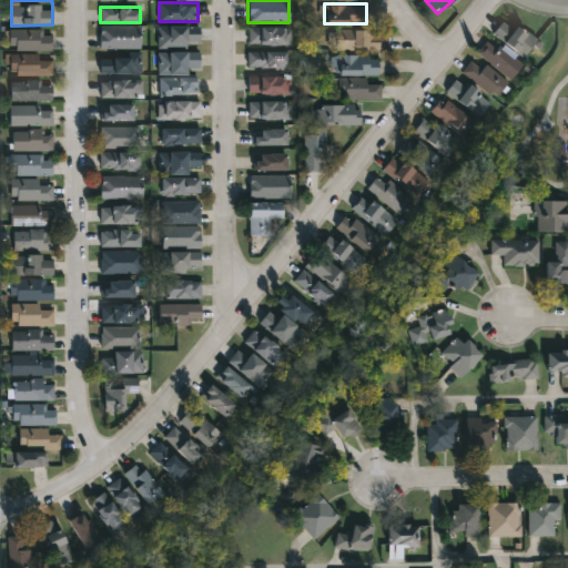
[(492,34),(504,18),(536,40),(524,57),(492,34)]
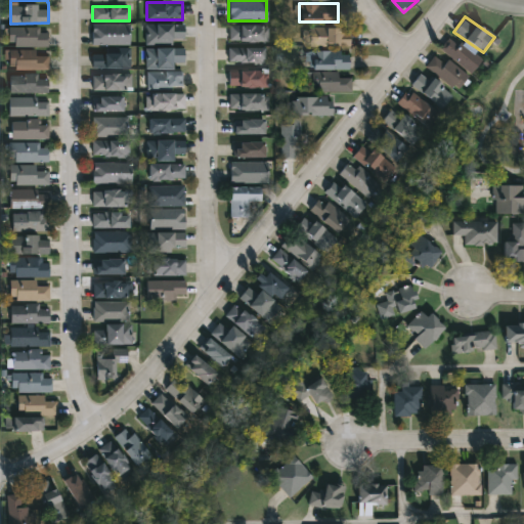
[(129,45),(91,45),(91,24),(129,24),(129,45)]
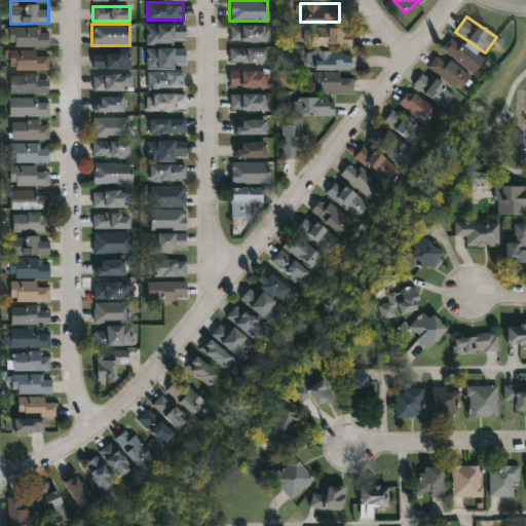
[(145,43),(145,24),(184,24),(184,43),(145,43)]
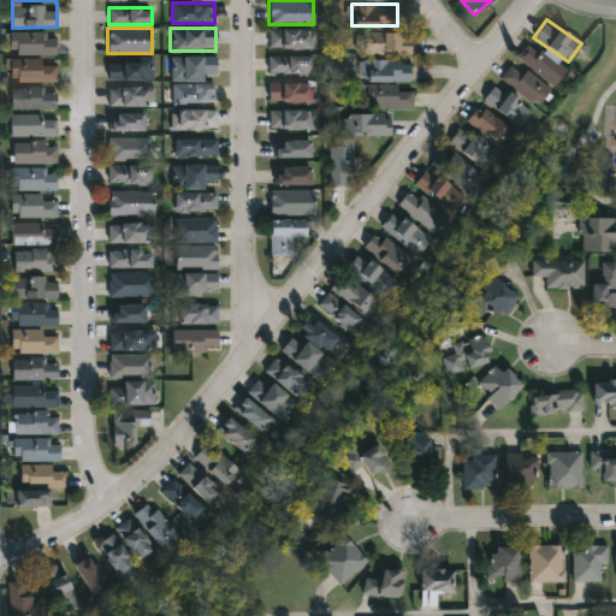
[(314,29),(314,48),(268,48),(268,29),(314,29)]
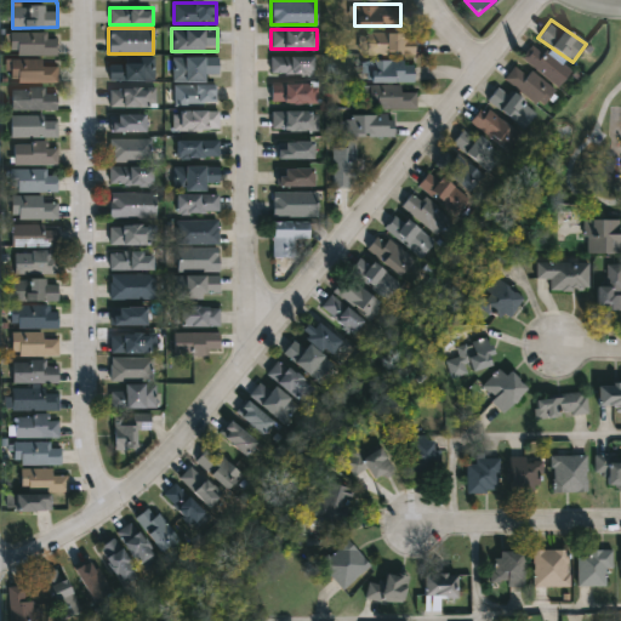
[(57,55),(10,55),(10,33),(57,33),(57,55)]
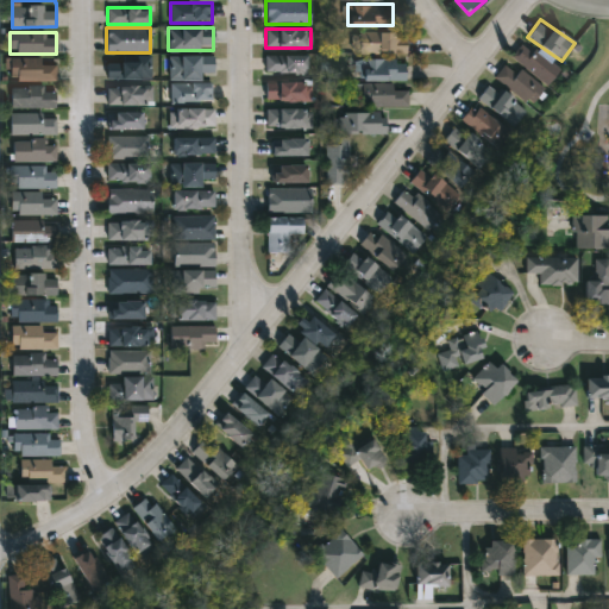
[(357,32),(406,32),(406,54),(357,54),(357,32)]
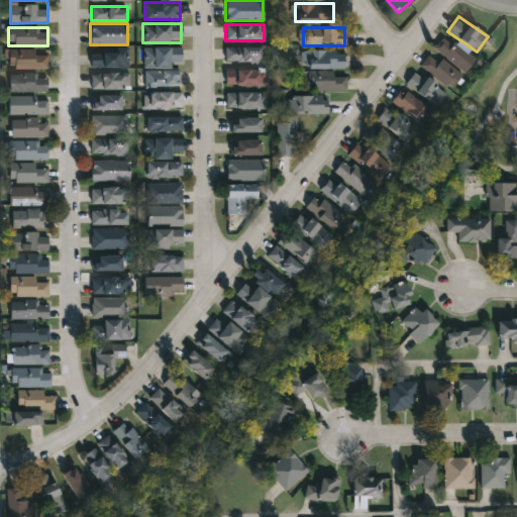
[(474,61),(464,73),(433,47),(443,35),(474,61)]
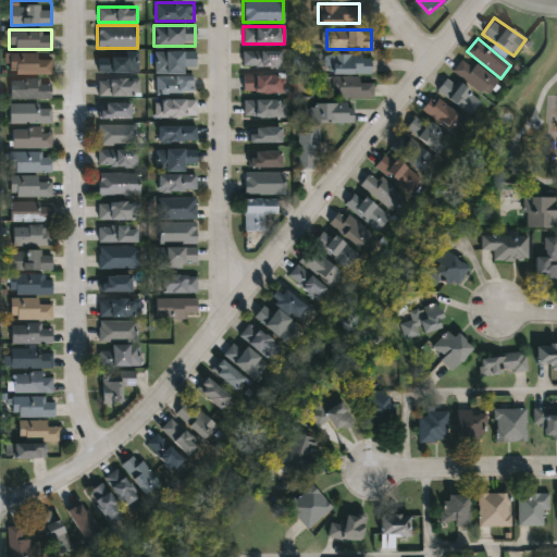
[(243,67),(243,50),(281,50),(281,67),(243,67)]
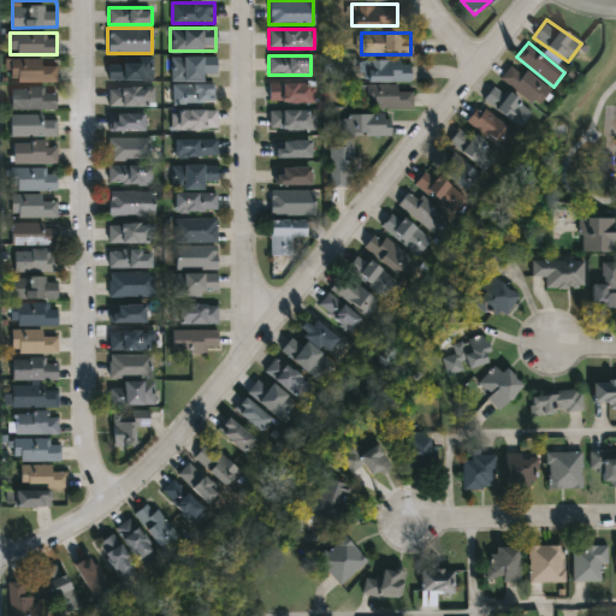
[(171,57),(215,57),(215,80),(171,80),(171,57)]
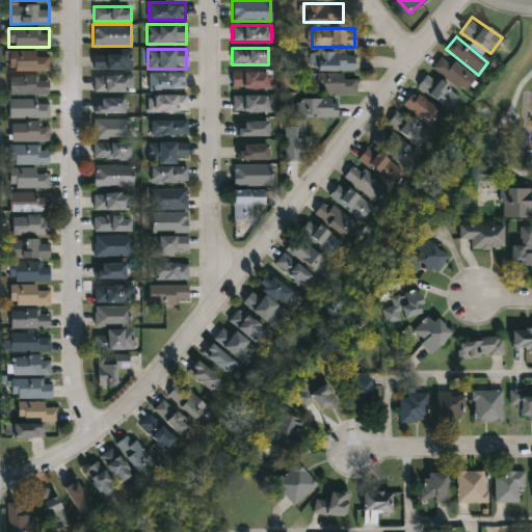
[(48,70),(8,71),(8,51),(48,50),(48,70)]
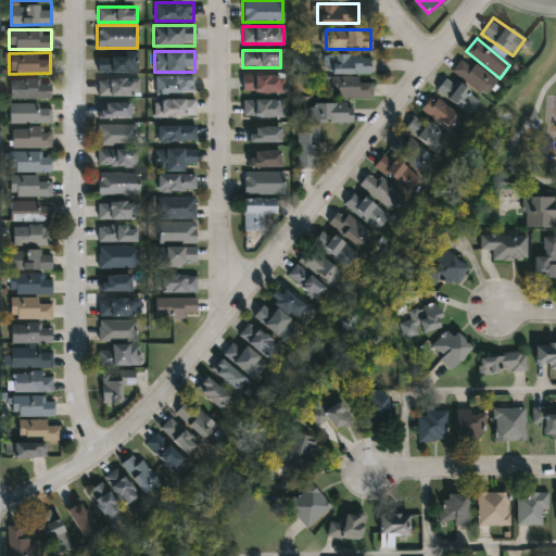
[(137,72),(97,72),(97,52),(137,52),(137,72)]
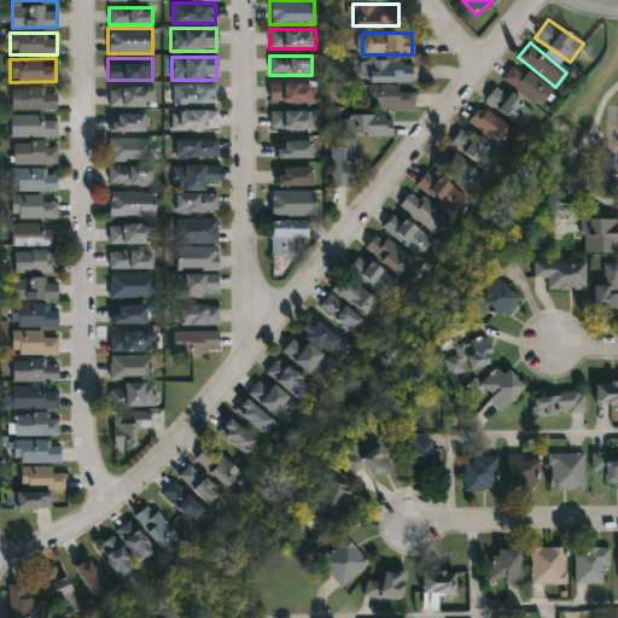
[(412,80),(353,80),(353,60),(412,60),(412,80)]
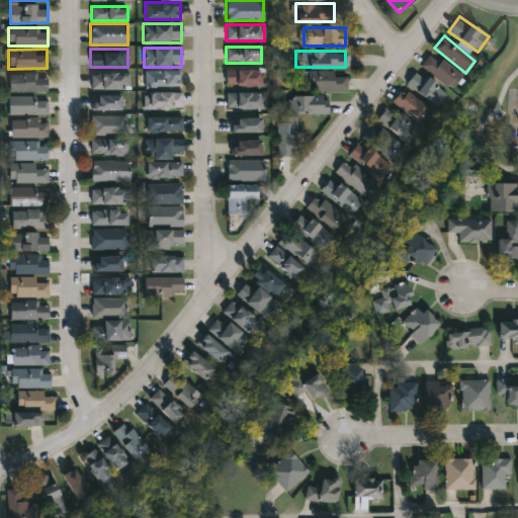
[(431,52),(461,77),(450,90),(420,65),(431,52)]
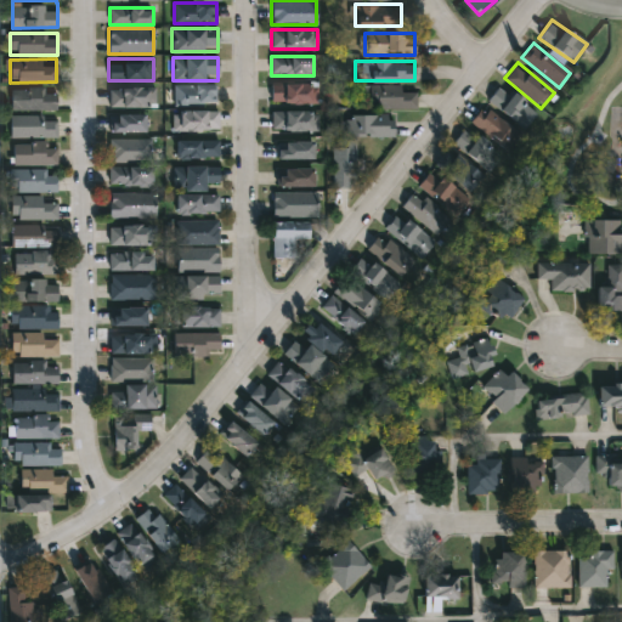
[(315,103),(271,103),(271,83),(315,83),(315,103)]
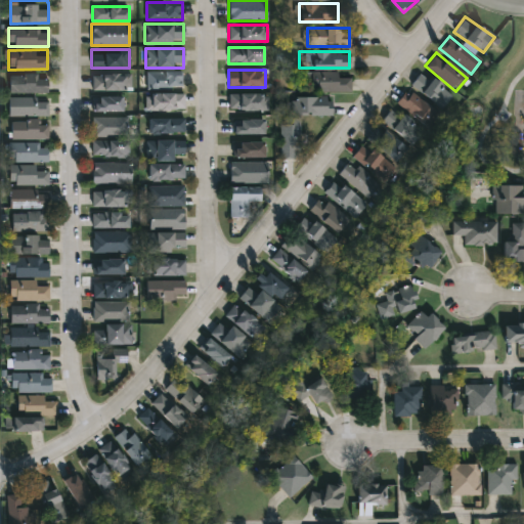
[(146,88),(146,71),(182,71),(182,88),(146,88)]
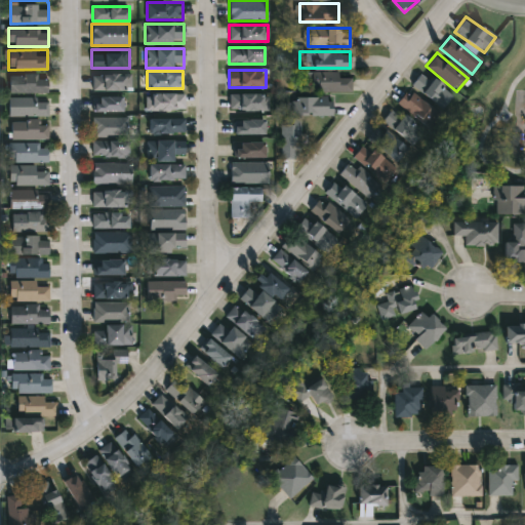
[(411,83),(423,71),(453,96),(441,110),(411,83)]
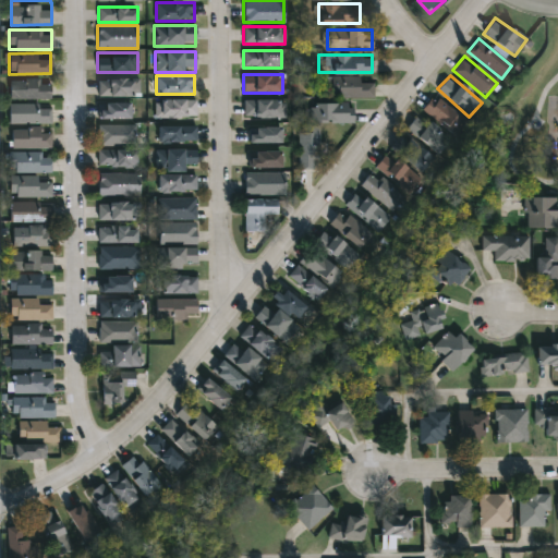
[(372,96),(323,96),(323,77),(372,77),(372,96)]
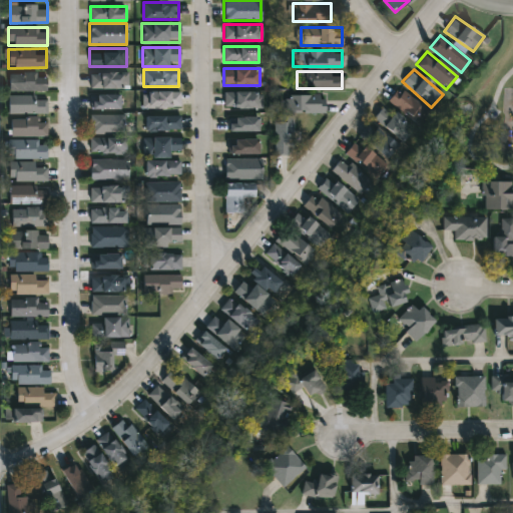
[(9,91),(9,72),(47,72),(47,91),(9,91)]
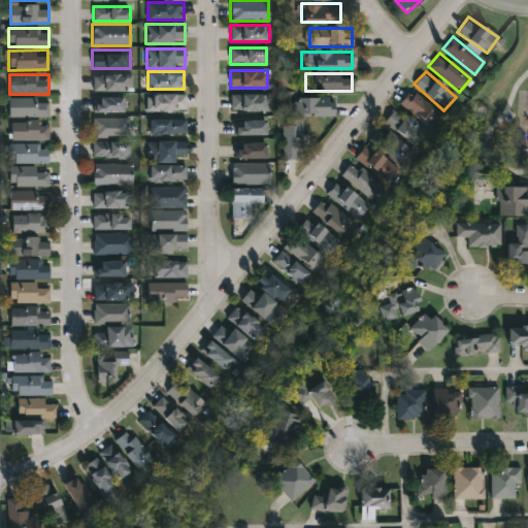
[(93,92),(93,74),(130,74),(130,92),(93,92)]
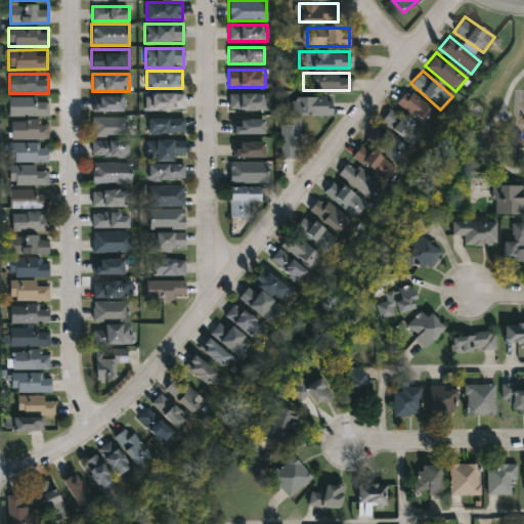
[(438,114),(429,126),(397,102),(406,89),(438,114)]
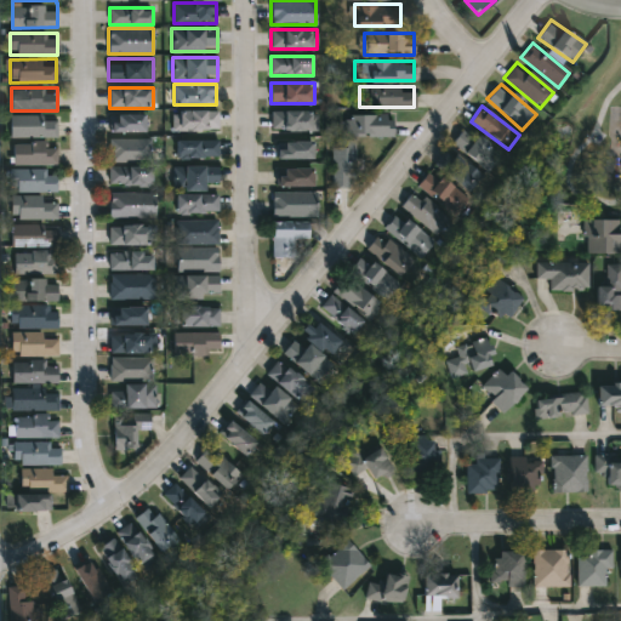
[(174,110),(217,110),(217,131),(174,131),(174,110)]
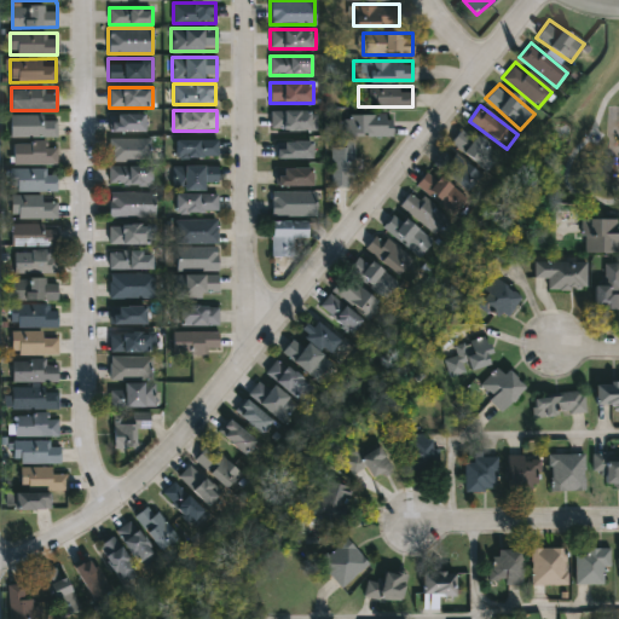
[(316,110),(316,129),(270,129),(270,110),(316,110)]
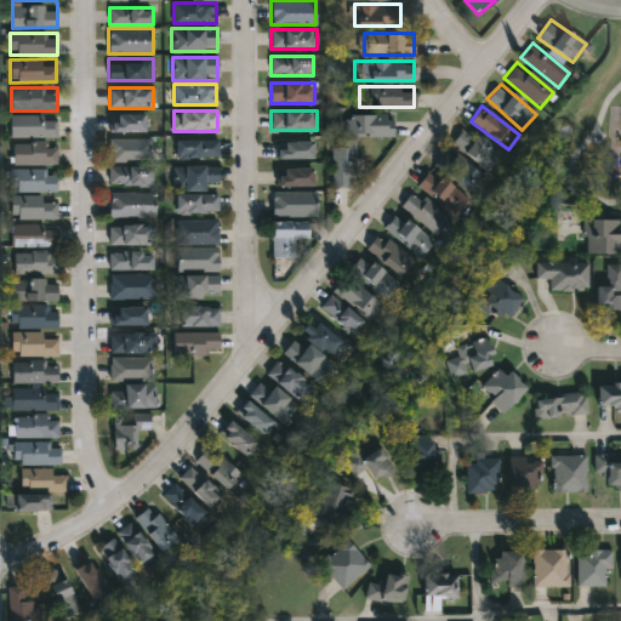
[(110,114),(147,114),(147,132),(110,132),(110,114)]
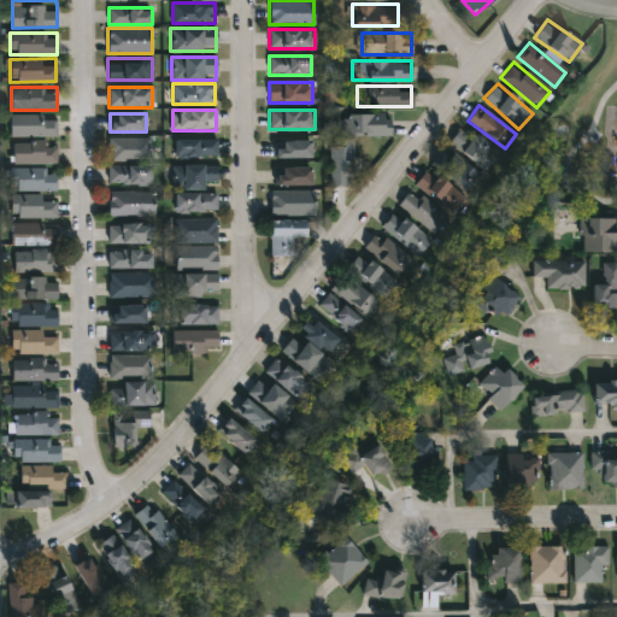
[(57,115),(57,136),(11,136),(11,115),(57,115)]
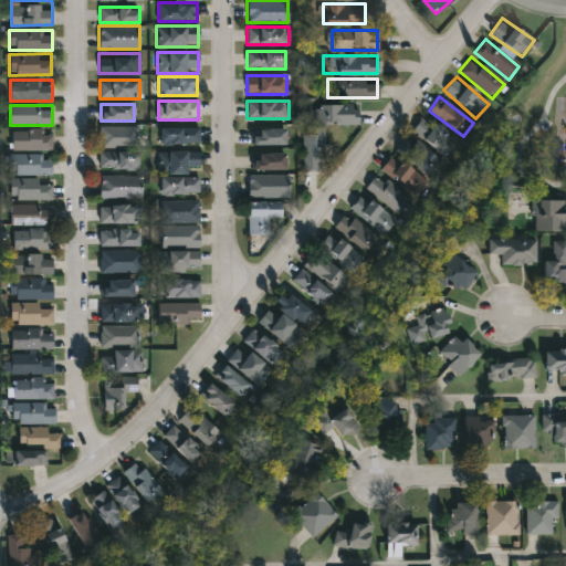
[(358,124),(315,124),(315,105),(358,105),(358,124)]
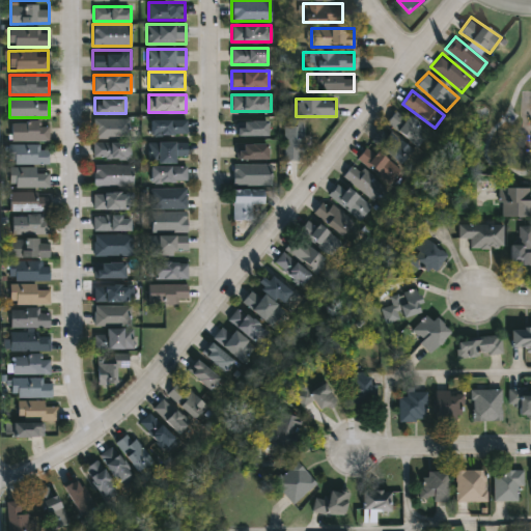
[(387,120),(399,107),(430,135),(418,148),(387,120)]
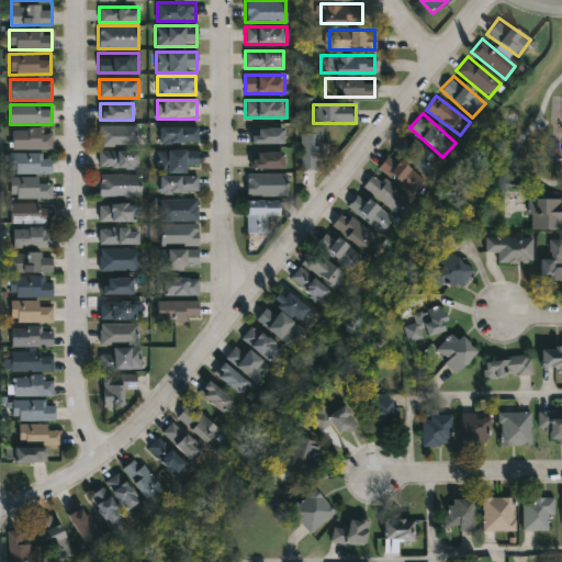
[(100,146),(100,125),(136,125),(136,146),(100,146)]
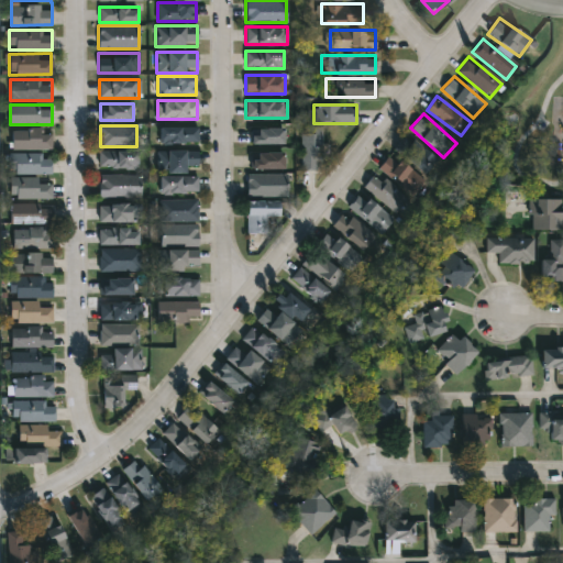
[(197,143),(159,143),(159,127),(197,127),(197,143)]
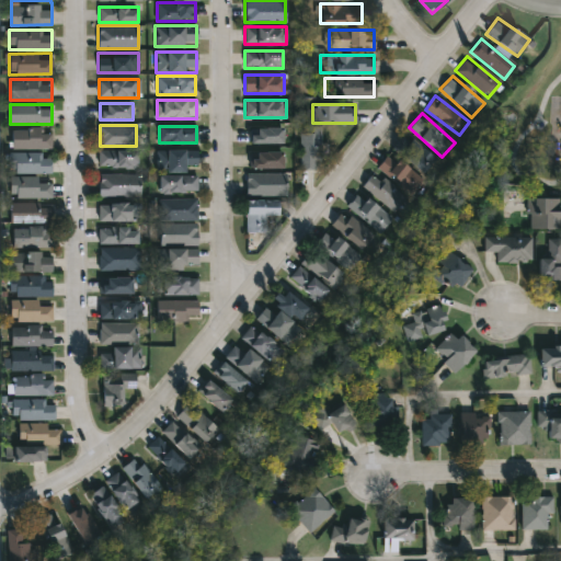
[(284,127),(284,144),(250,144),(250,127),(284,127)]
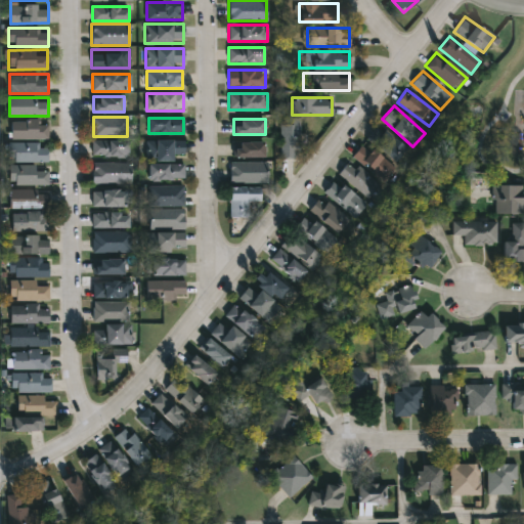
[(11,121),(48,121),(48,139),(11,139),(11,121)]
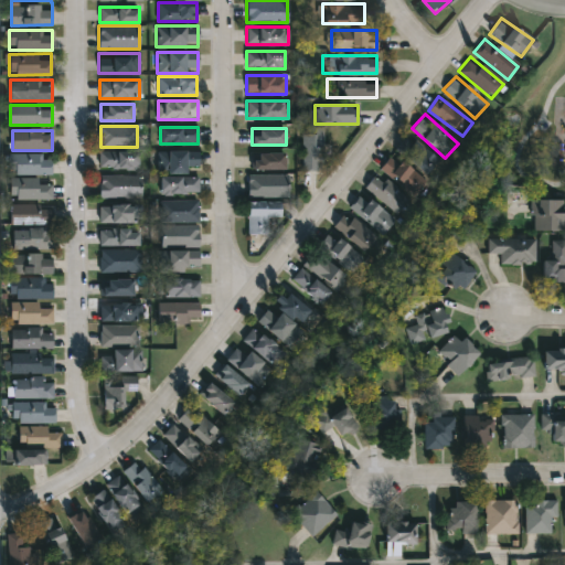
[(302,171),(302,134),(321,134),(321,171),(302,171)]
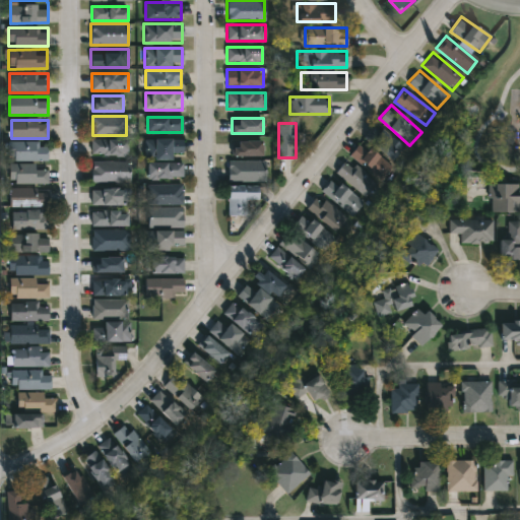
[(405,147),(394,161),(365,137),(376,123),(405,147)]
